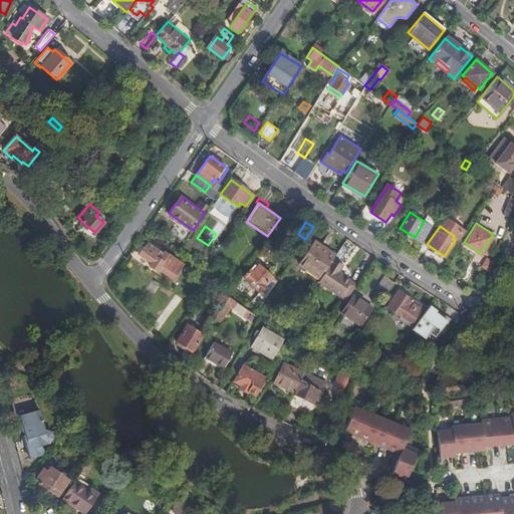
[(298,261),(320,276),(334,256),(335,254),(314,239),(298,261)]
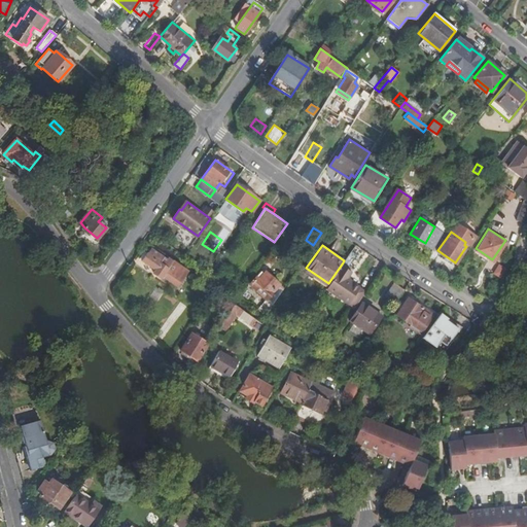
[(163,277),(175,286),(181,278),(175,273),(179,266),(169,258),(164,267),(161,265),(164,259),(152,251),(148,256),(147,255),(143,261),(156,272),(154,275),(161,280),(163,277)]
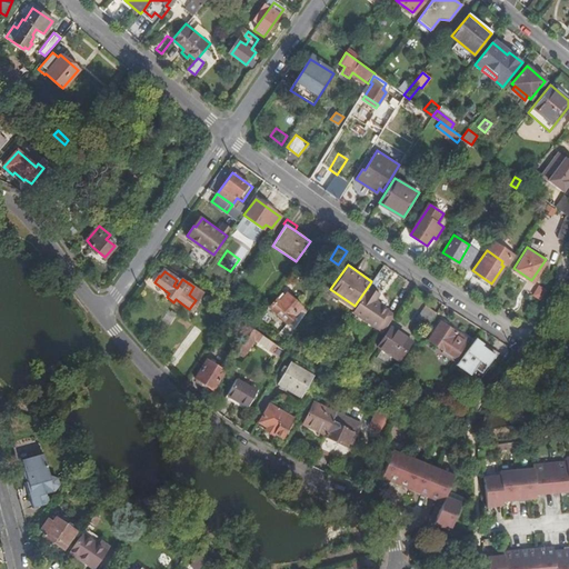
[(380,291),(370,283),(355,306),(353,308),(383,331),(396,313),(376,299),(380,291)]
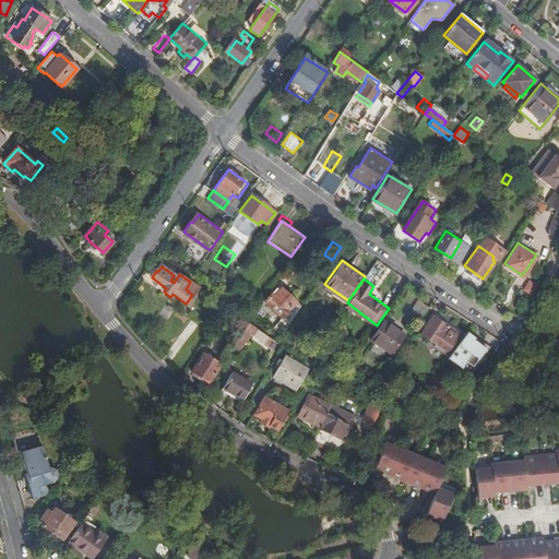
[(201,289),(190,282),(186,289),(192,295),(186,304),(189,306),(201,289)]
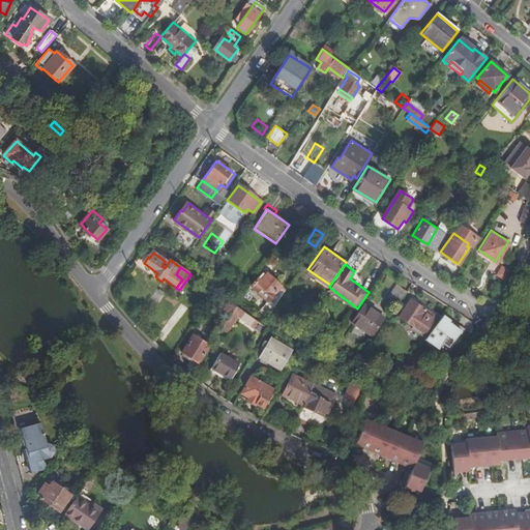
[(375,281),(380,273),(371,267),(366,274),(375,281)]
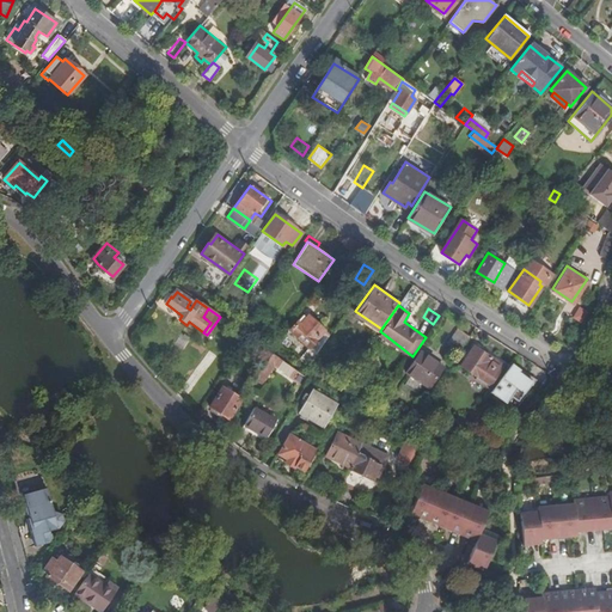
[(308,366),(329,336),(307,318),(305,320),(299,326),(295,324),(288,331),(307,348),(298,357),(308,366)]
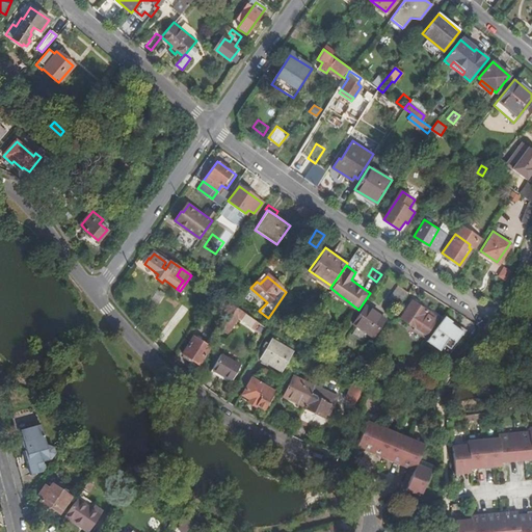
[(390,297),(400,304),(408,291),(399,285),(390,297)]
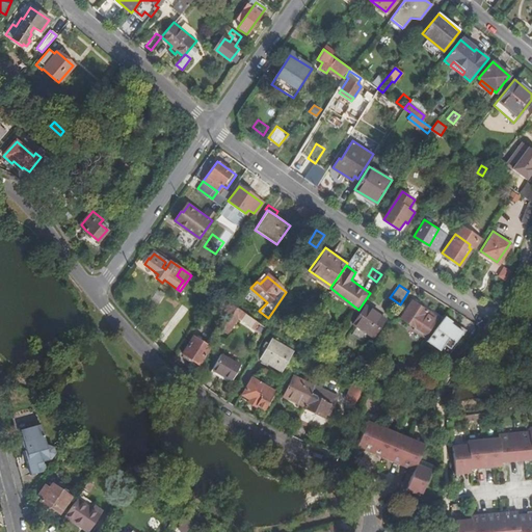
[(416,326),(414,328),(424,336),(439,315),(428,308),(427,309),(414,299),(402,317),(416,326)]
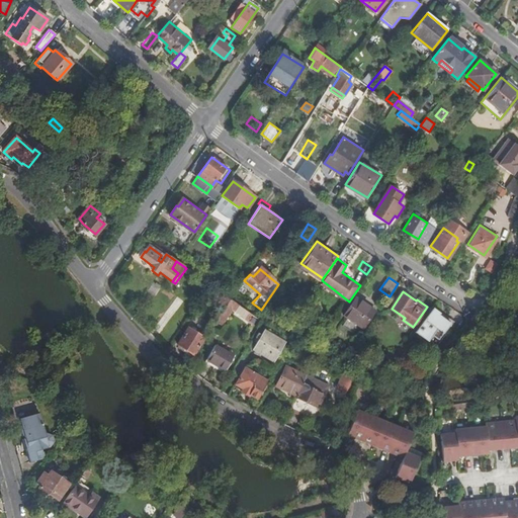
[(363,327),(375,310),(357,296),(345,314),(363,327)]
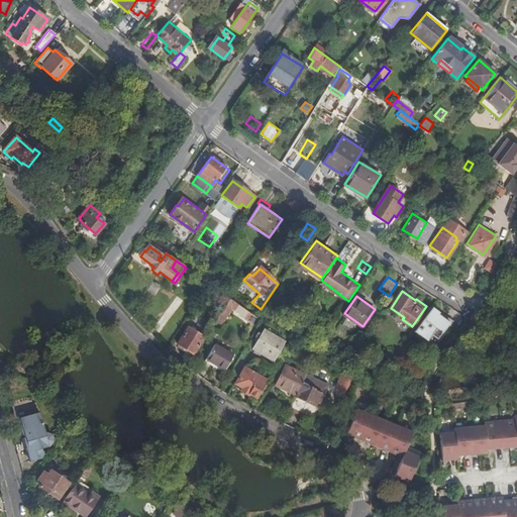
[(227,306),(217,323),(223,327),(232,312),(255,328),(261,320),(233,301),(229,307),(227,306)]
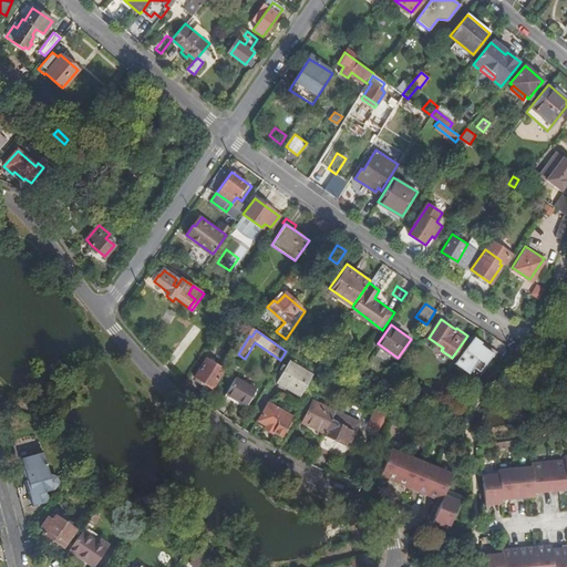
[(497,352),(474,337),(454,363),(477,381),(497,352)]
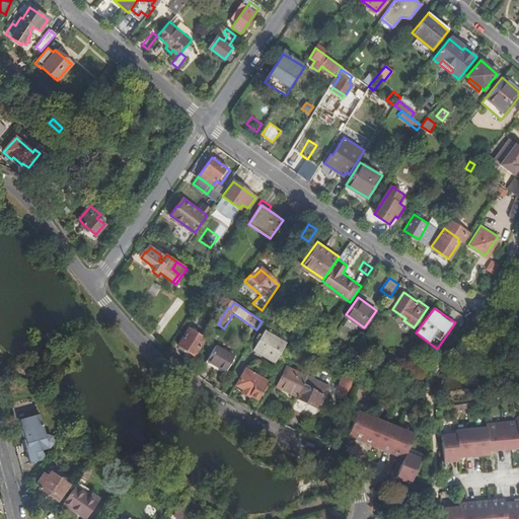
[(178,346),(194,356),(205,340),(189,329),(178,346)]
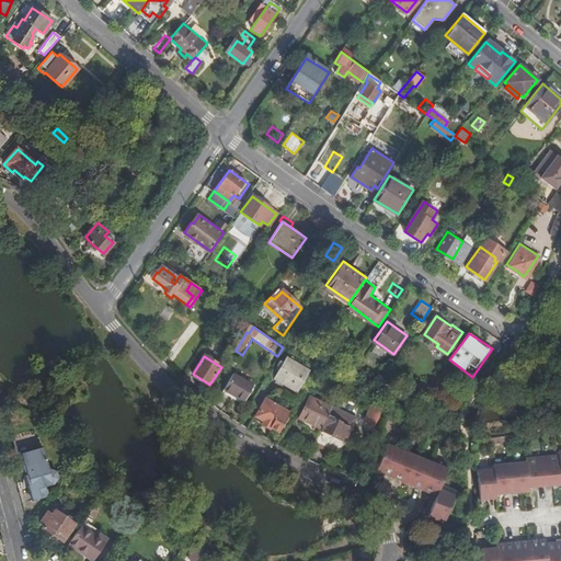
[(286,357),(274,378),(298,392),(309,371),(286,357)]
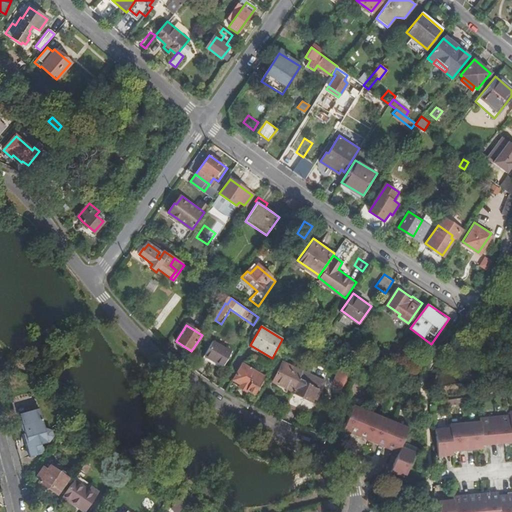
[(203,356),(221,367),(231,350),(213,339),(203,356)]
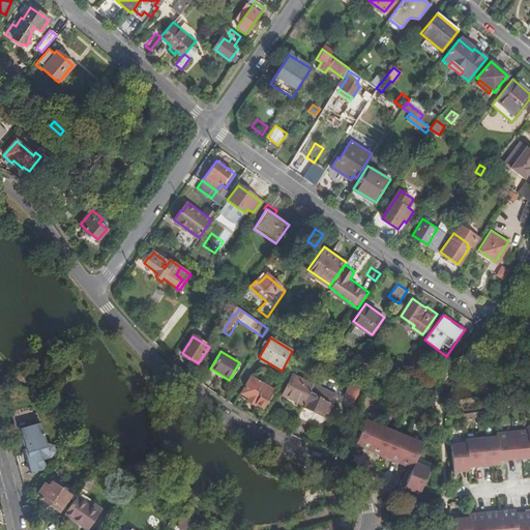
[(282,396),(302,406),(308,394),(313,385),(292,376),(282,396)]
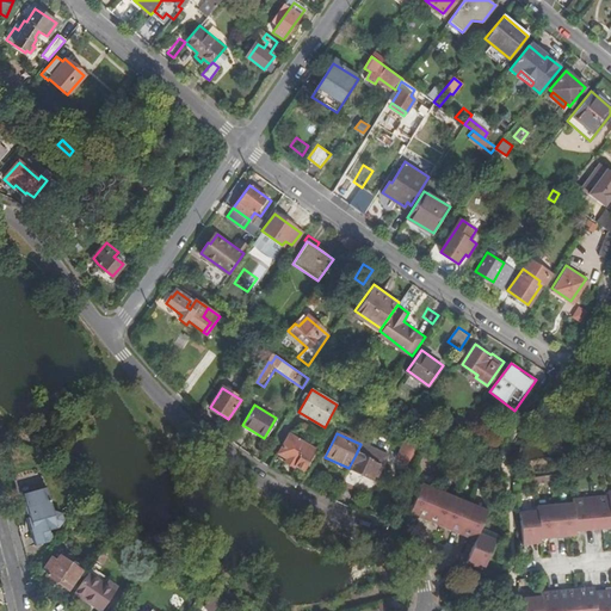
[(290,434),(278,456),(288,461),(285,464),(294,469),(296,467),(306,473),(318,451),(308,445),(290,434)]
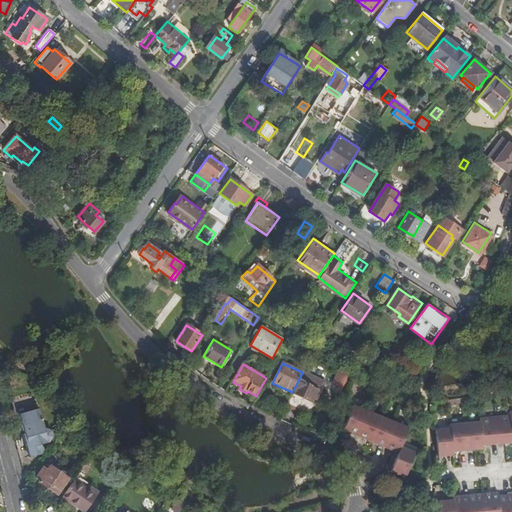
[(334,392),(342,396),(351,375),(343,372),(334,392)]
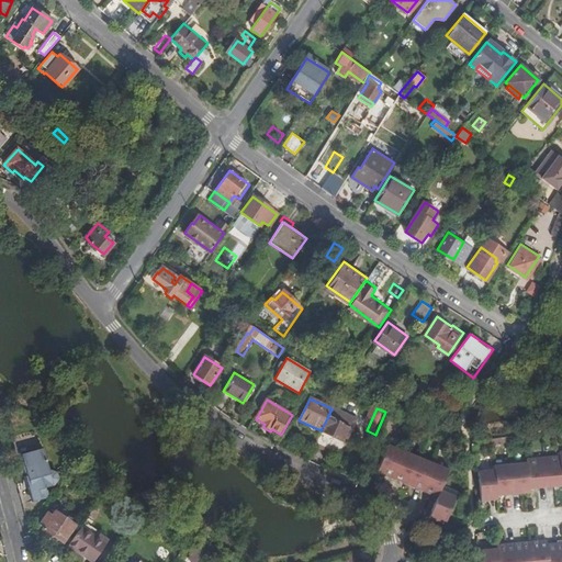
[(327,418),(321,430),(314,445),(328,452),(335,438),(341,441),(345,435),(348,437),(351,429),(327,418)]
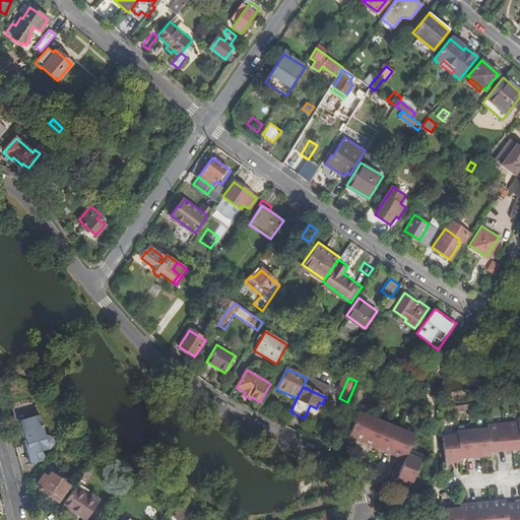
[(403,462),(396,480),(410,486),(415,473),(423,457),(408,451),(413,437),(359,413),(347,440),(403,462)]
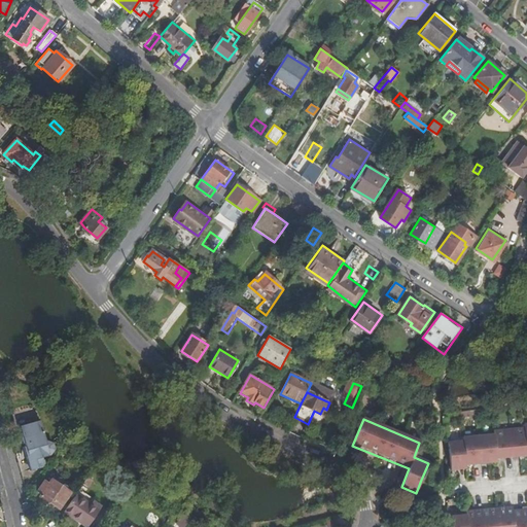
[(526,423),(525,424),(525,428),(511,429),(494,430),(494,434),(463,436),(463,442),(448,443),(450,459),(451,472),(466,470),(466,466),(477,465),(491,463),(497,463),(497,459),(507,458),(522,457),(526,456),(526,423)]
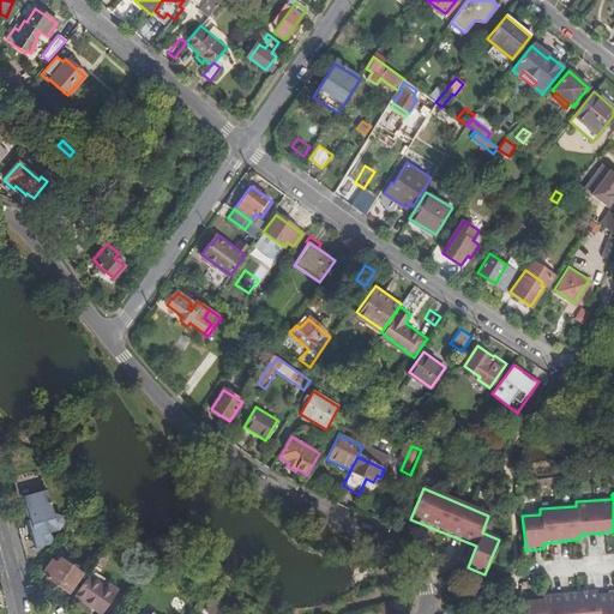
[(35,530),(37,530),(40,536),(59,530),(50,505),(30,512),(32,521),(31,521),(35,530)]
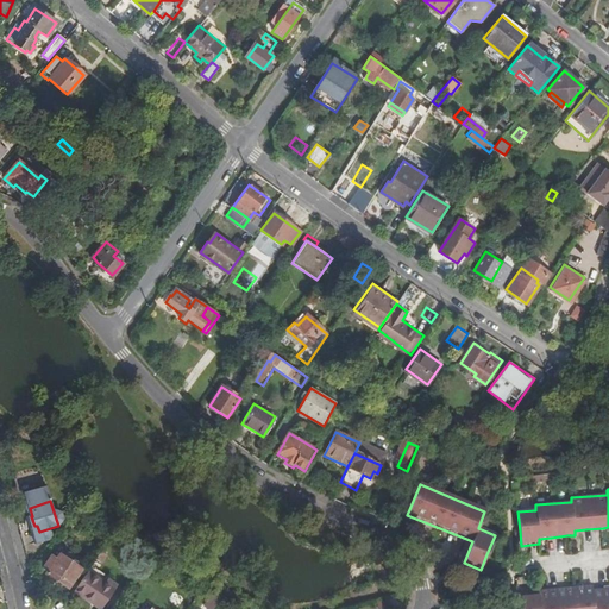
[(102,552),(96,560),(101,564),(107,556),(102,552)]
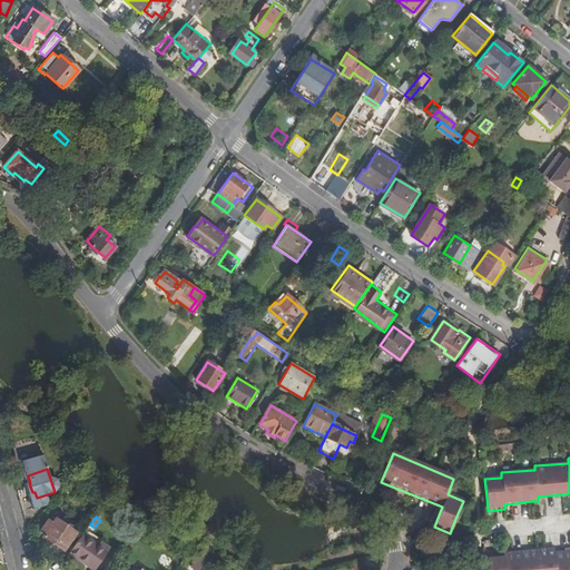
[(57,519),(52,524),(49,521),(42,530),(47,533),(45,537),(64,551),(76,533),(57,519)]
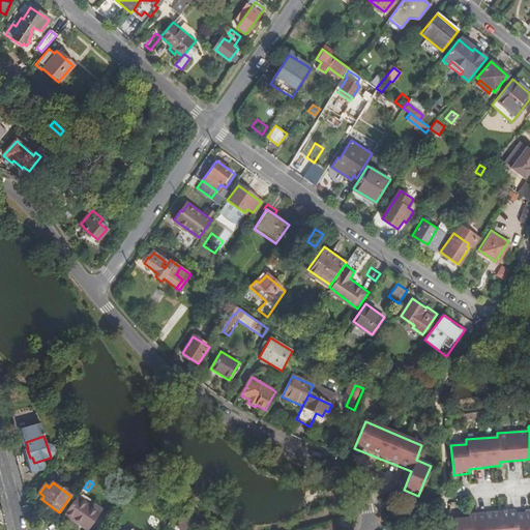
[(77,498),(74,502),(97,519),(100,514),(77,498)]
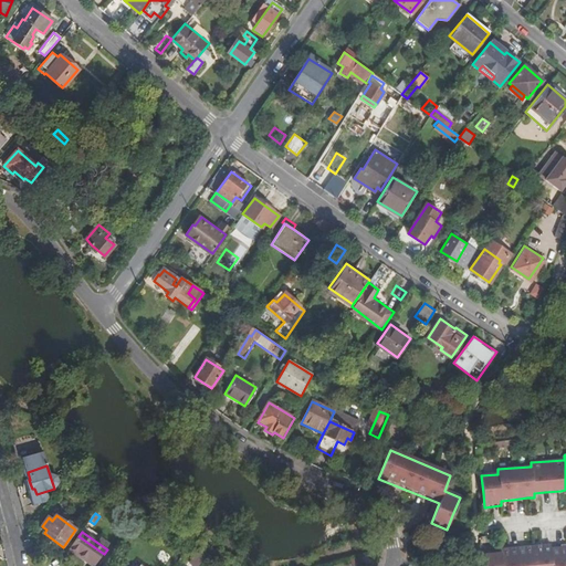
[(79,536),(66,554),(83,565),(84,564),(87,565),(95,565),(104,554),(79,536)]
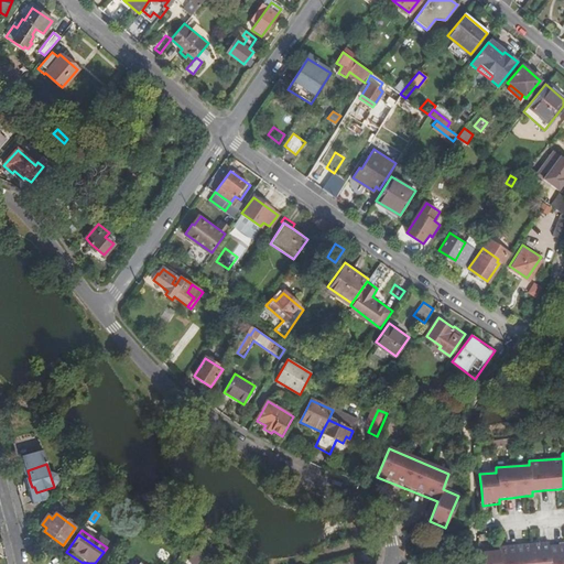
[(484,563),(483,563),(563,563),(563,543),(559,544),(549,544),(549,541),(540,542),(523,543),(508,545),(498,546),(498,550),(483,552),(484,563)]
